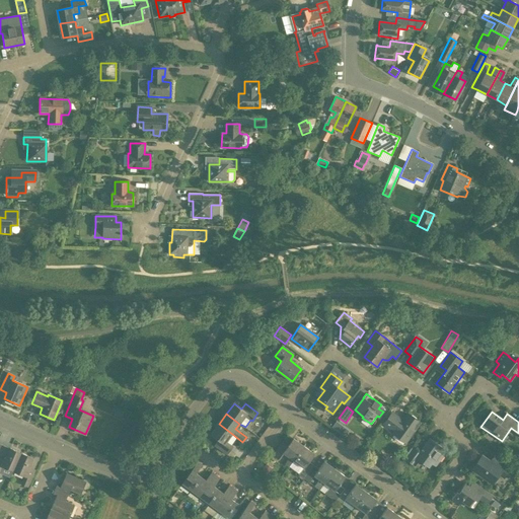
[(403,421),(392,414),(384,425),(394,432),(393,434),(406,443),(421,424),(408,414),(403,421)]
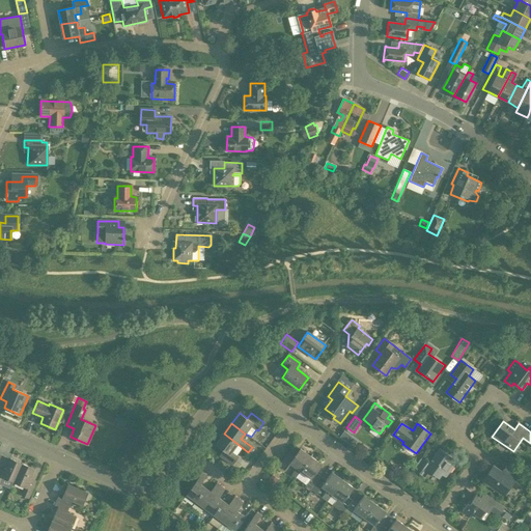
[(224,450),(220,456),(232,466),(236,469),(240,465),(243,459),(239,456),(239,457),(231,452),(238,444),(224,434),(216,445),(224,450)]
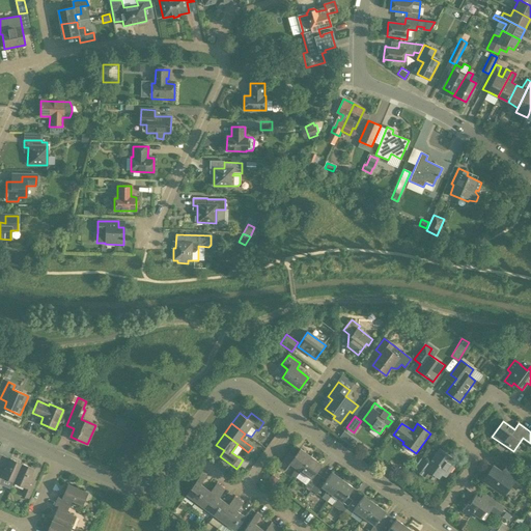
[(296,477),(311,456),(300,449),(295,456),(289,452),(279,466),(285,470),(290,464),(296,467),(291,475),(296,477)]
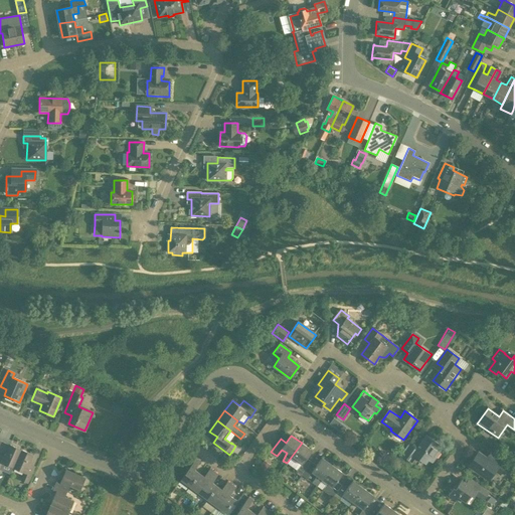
[(416,449),(409,444),(401,456),(412,464),(416,458),(425,465),(428,461),(433,464),(441,453),(437,451),(441,446),(426,436),(416,449)]
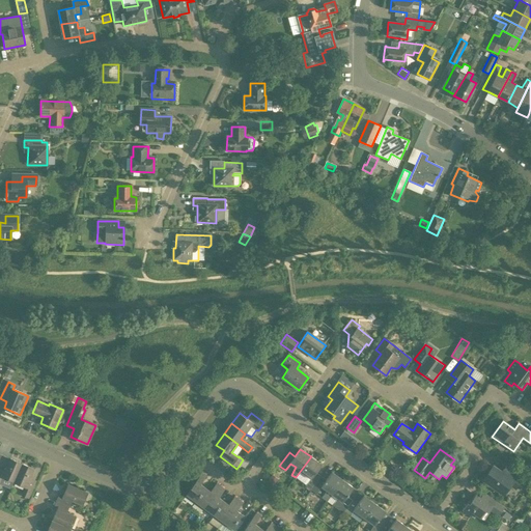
[(322,465),(311,456),(296,477),(306,484),(305,485),(311,490),(320,476),(315,472),(322,465)]
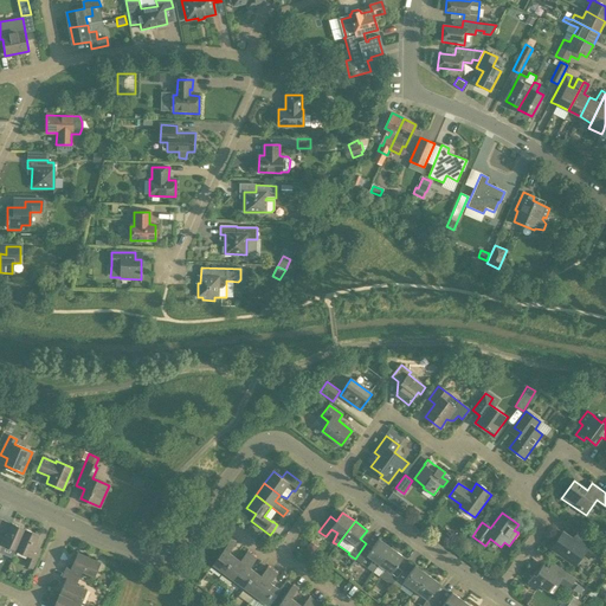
[(0,534),(0,550),(2,545),(15,549),(25,529),(11,523),(5,537),(0,534)]
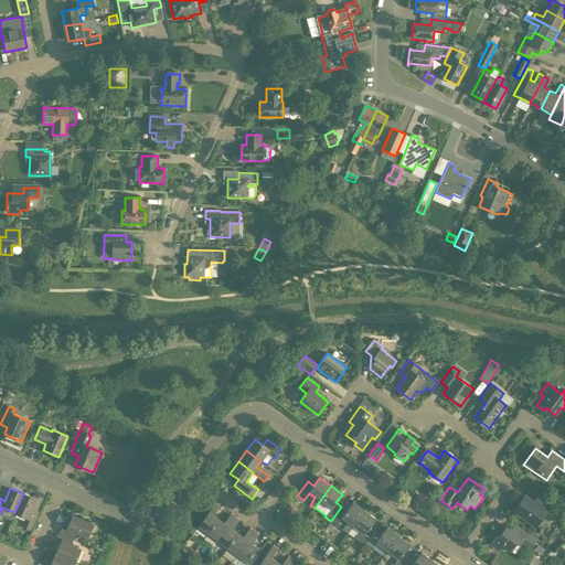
[(23,493),(14,512),(27,518),(23,526),(30,529),(36,514),(30,512),(35,499),(23,493)]
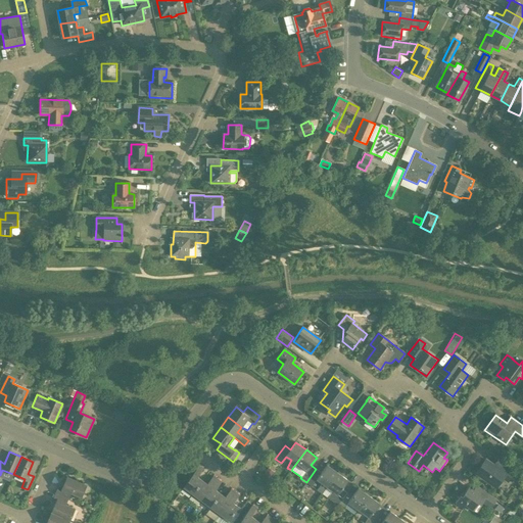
[(494,466),(485,460),(476,473),(496,487),(503,479),(508,482),(515,472),(497,460),(494,466)]
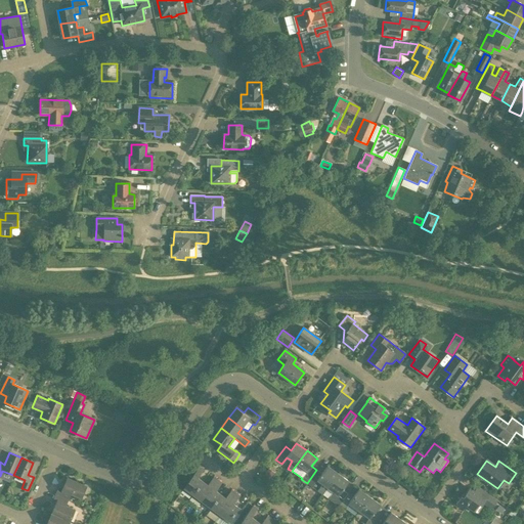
[(321,474),(316,470),(307,483),(313,487),(318,480),(322,484),(317,491),(322,494),(328,487),(338,474),(328,466),(321,474)]
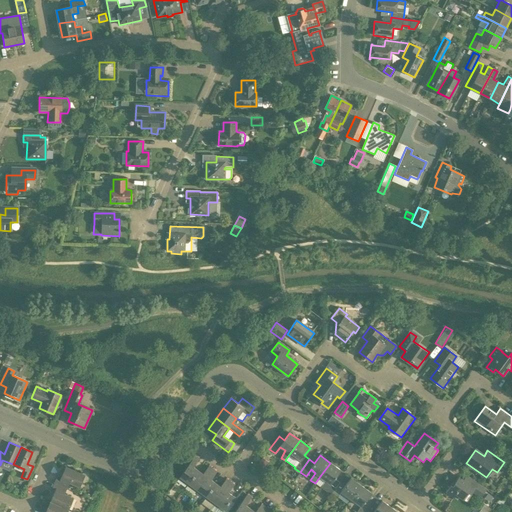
[(187,485),(198,470),(193,467),(199,459),(195,456),(178,479),(187,485)]
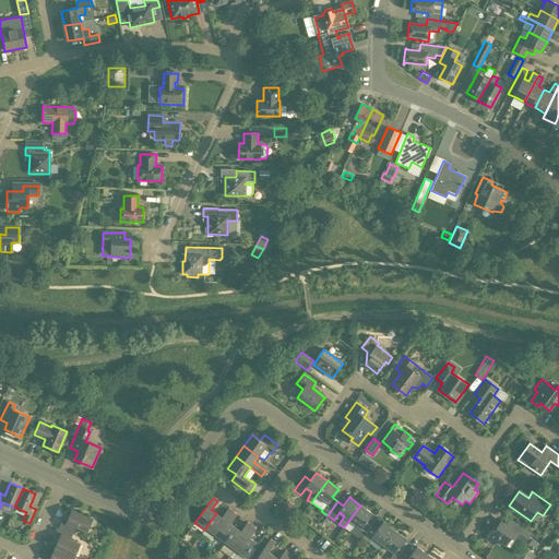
[(288,511),(293,504),(286,499),(282,506),(288,511)]
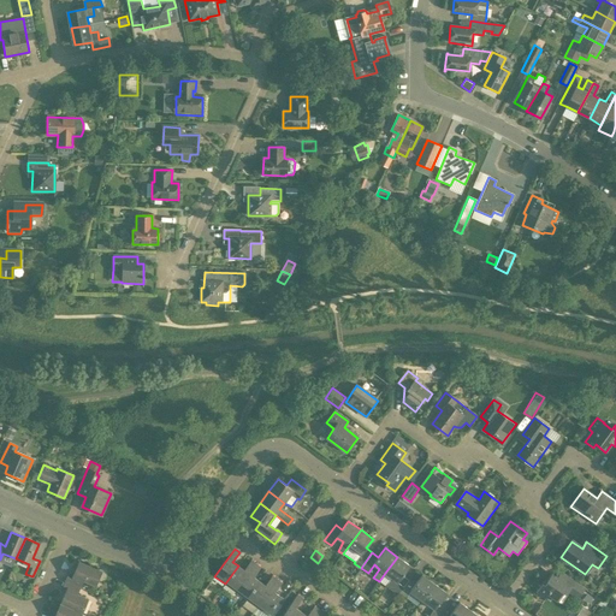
[(410,566),(397,557),(385,573),(392,578),(386,586),(398,594),(409,580),(403,575),(410,566)]
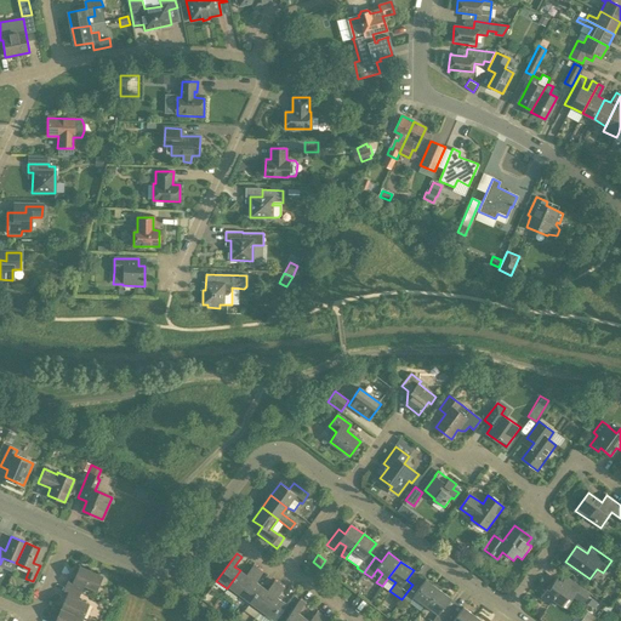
[(240,570),(227,588),(238,597),(258,569),(254,565),(246,575),(240,570)]
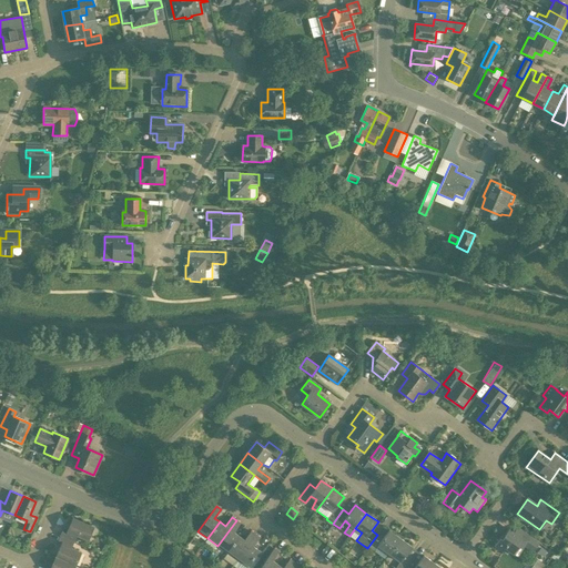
[(63,528),(60,536),(73,541),(77,535),(87,539),(92,526),(73,518),(68,530),(63,528)]
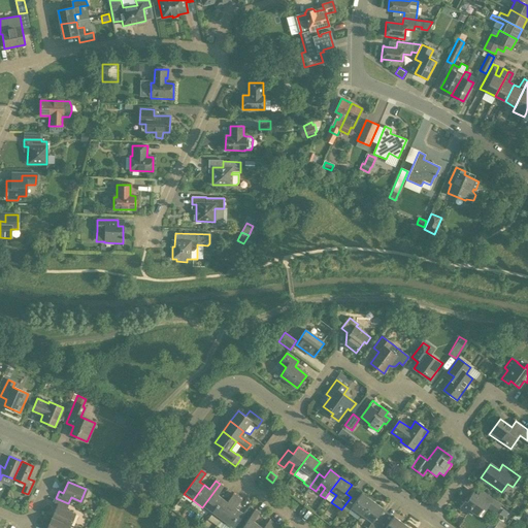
[(224,487),(220,484),(202,507),(211,514),(223,498),(218,495),(224,487)]
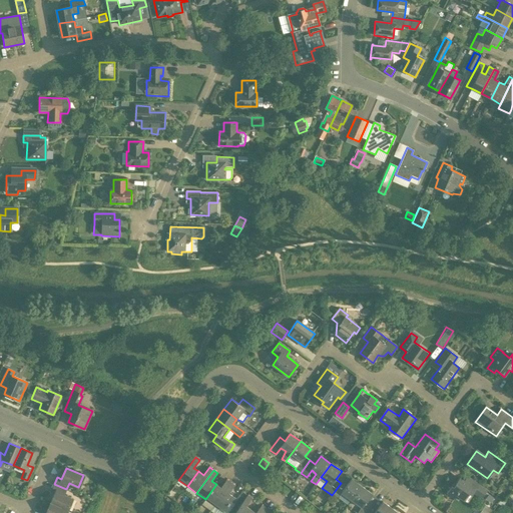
[(464,481),(459,478),(453,487),(451,486),(446,493),(455,499),(457,496),(465,502),(470,495),(472,495),(473,493),(481,499),(487,491),(468,477),(464,481)]
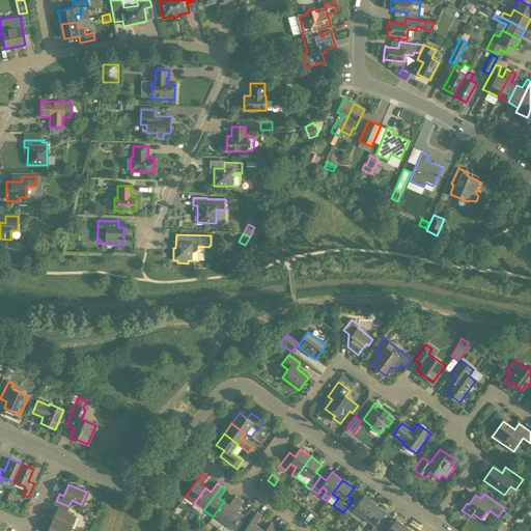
[(353,500),(343,512),(348,516),(354,510),(364,518),(374,503),(364,496),(358,503),(353,500)]
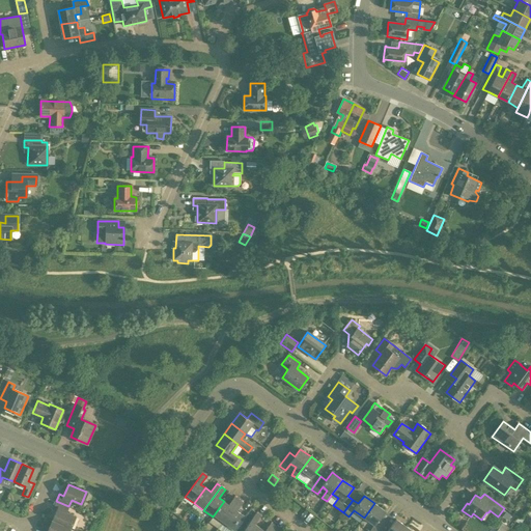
[(224,501),(213,516),(222,524),(239,500),(234,497),(229,505),(224,501)]
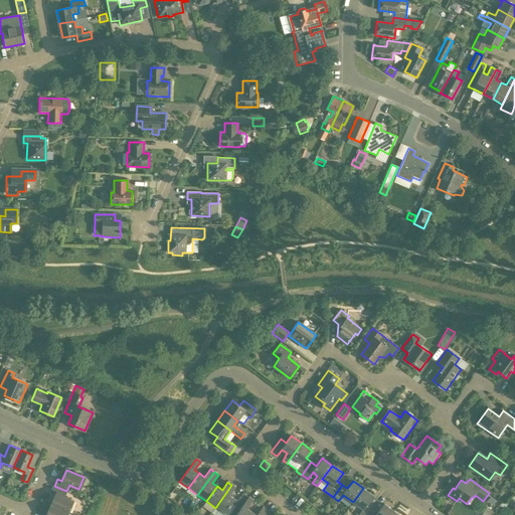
[(231,485),(215,508),(224,514),(235,499),(229,495),(235,487),(231,485)]
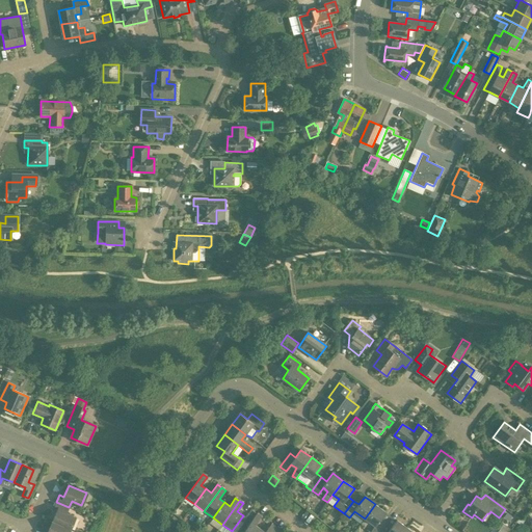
[(57,510),(52,521),(71,529),(75,517),(65,513),(69,507),(56,502),(54,508),(57,510)]
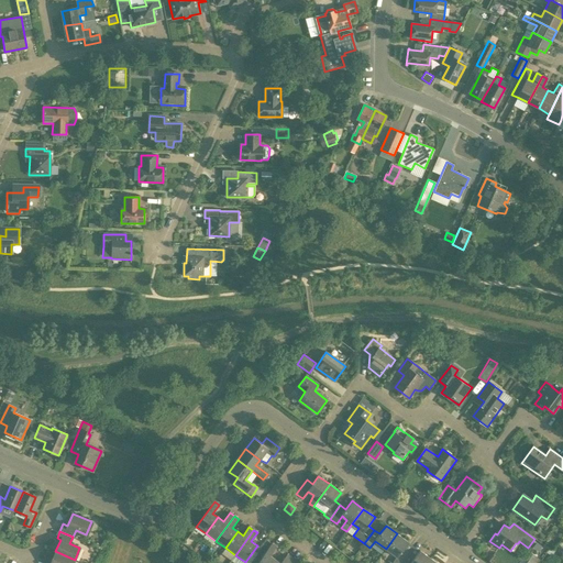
[(408,542),(397,533),(386,549),(397,556),(392,562),(401,562),(408,554),(403,551),(408,542)]
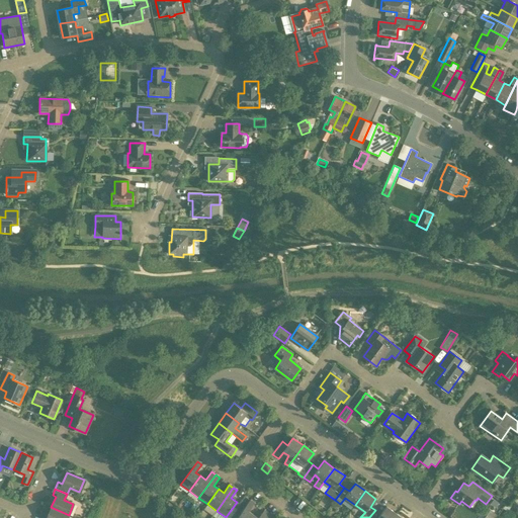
[(250,517),(253,515),(249,511),(255,503),(251,500),(237,517),(250,517)]
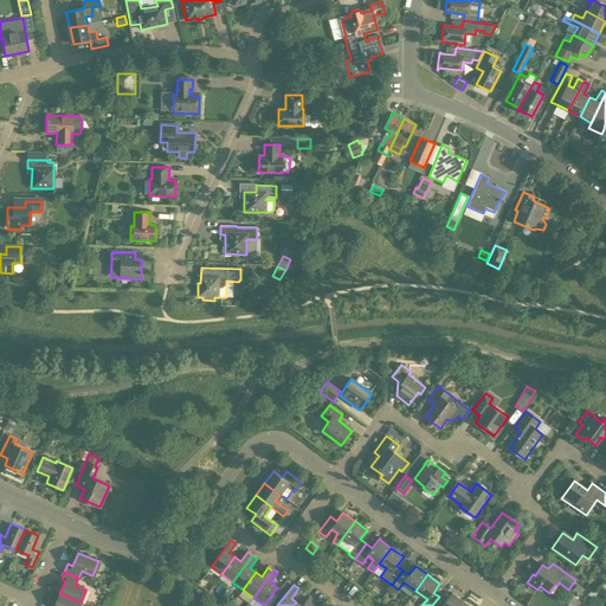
[(445,601),(439,597),(432,605),(459,605),(464,601),(452,592),(445,601)]
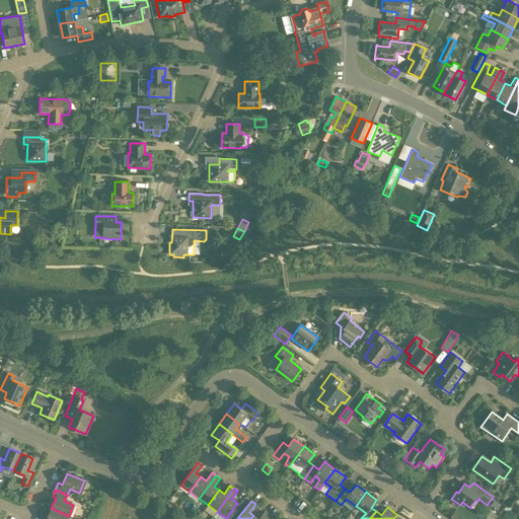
[(67,518),(69,516),(51,508),(46,518),(45,518),(43,518),(42,518),(67,518)]
